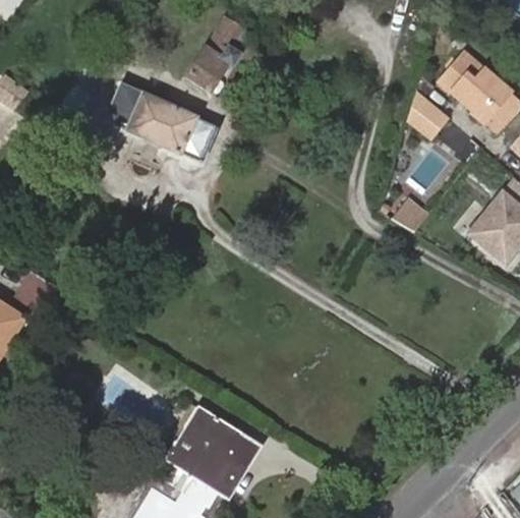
[(249,33),(224,14),(181,74),(208,93),(227,64),(231,66),(240,52),(237,50),(249,33)]
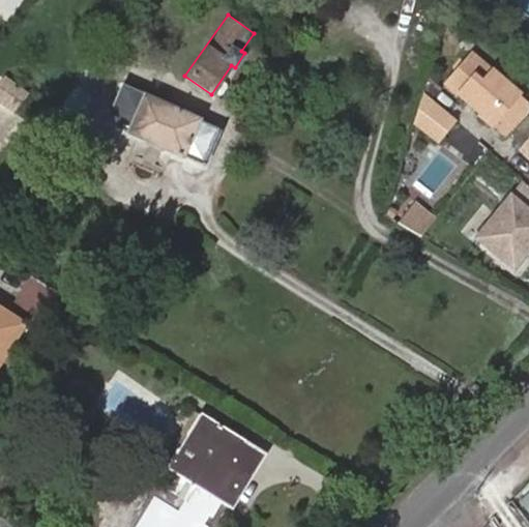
[(469,53),(444,83),(478,112),(477,114),(489,123),(490,121),(502,132),(525,105),(513,94),(516,92),(469,53)]
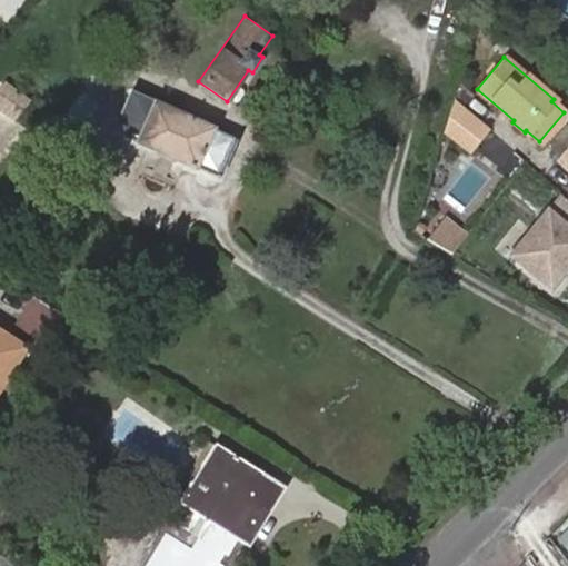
[(0,110),(17,118),(27,91),(0,79),(0,110)]
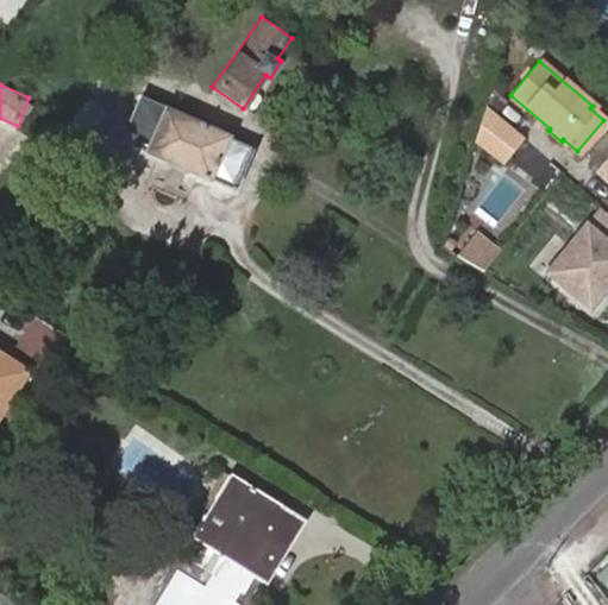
[(522,111),(493,86),(487,105),(511,124),(522,111)]
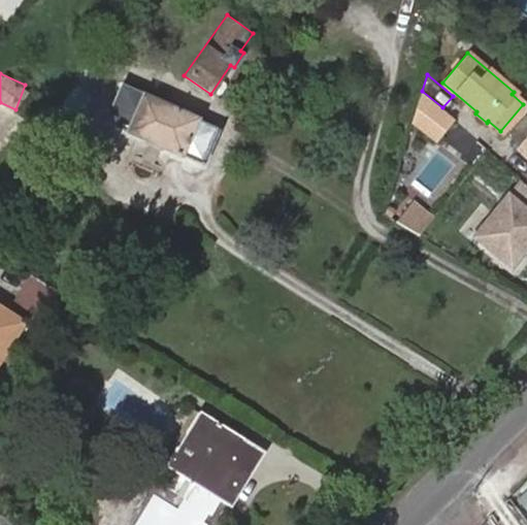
[(198,117),(120,83),(105,118),(125,127),(124,131),(183,155),(184,153),(205,161),(219,128),(197,119),(198,117)]
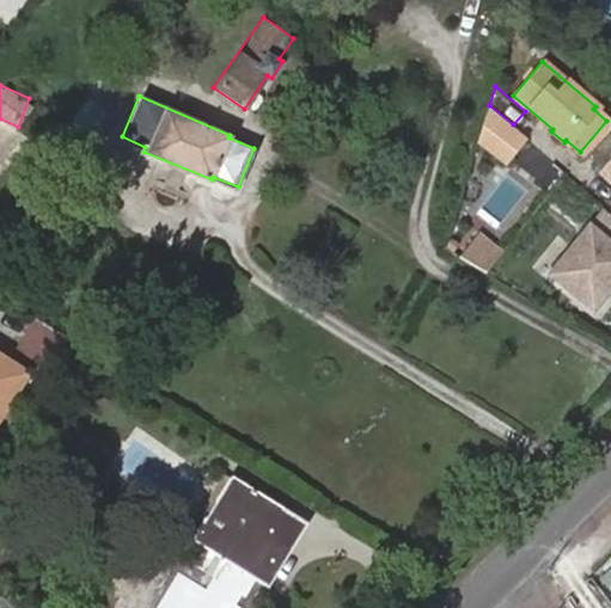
[(513,124),(489,105),(476,143),(506,166),(530,137),(513,124)]
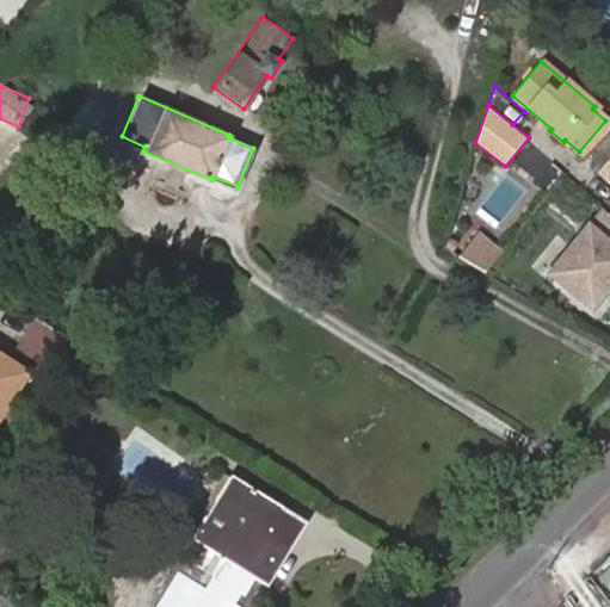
[(609,212),(603,208),(587,225),(609,243),(609,212)]
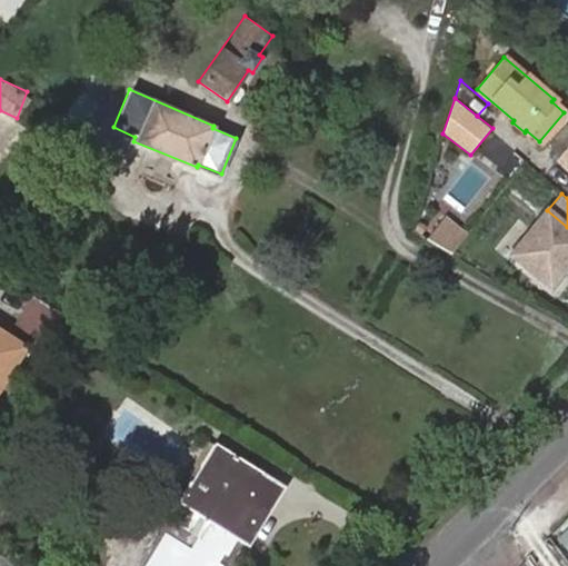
[(567,227),(547,210),(510,252),(547,285),(567,260),(567,227)]
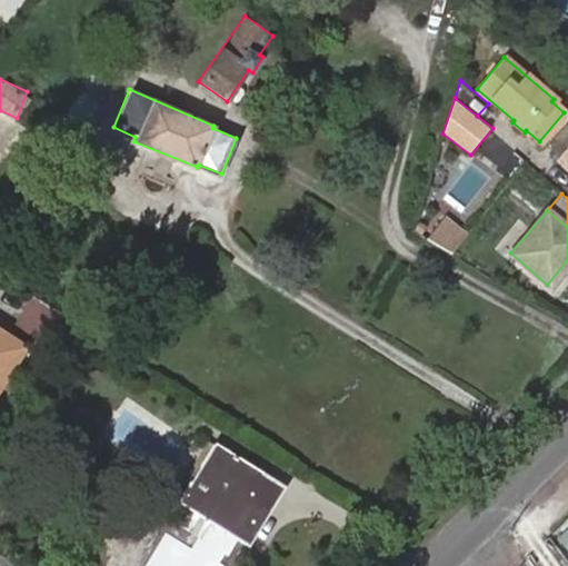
[(444,217),(430,235),(451,251),(466,235),(444,217)]
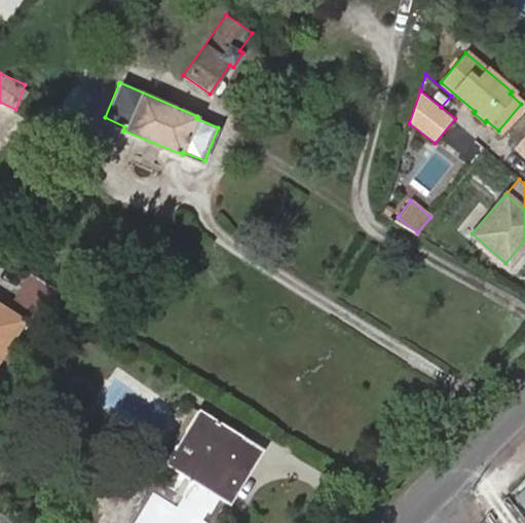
[(0,344),(15,320),(0,310),(0,344)]
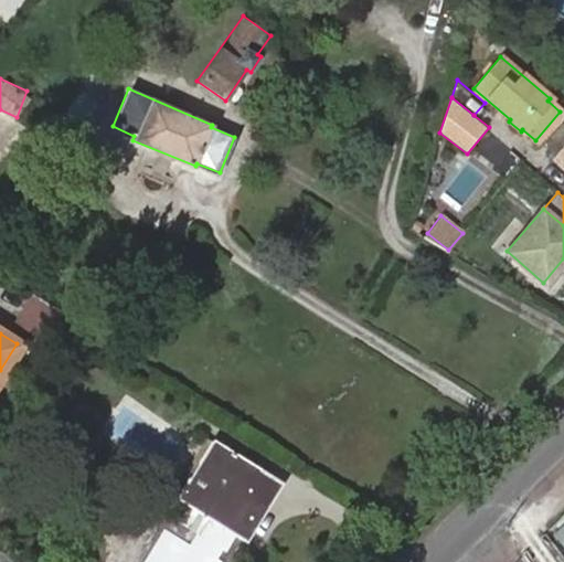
[(283,481),(212,437),(178,496),(248,540),(283,481)]
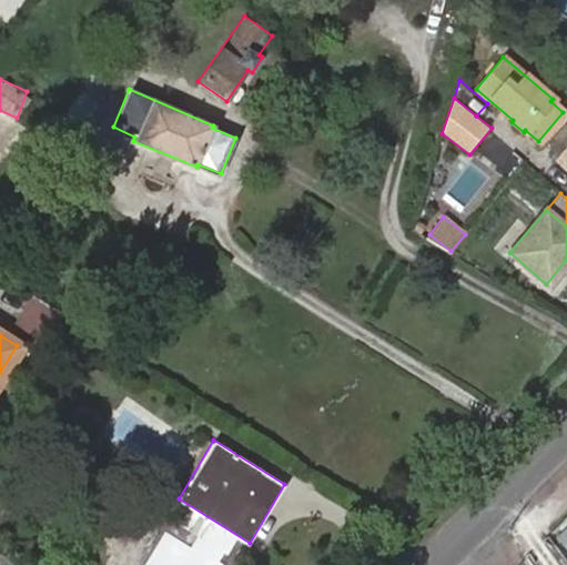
[(566,547),(566,515),(550,532),(566,547)]
